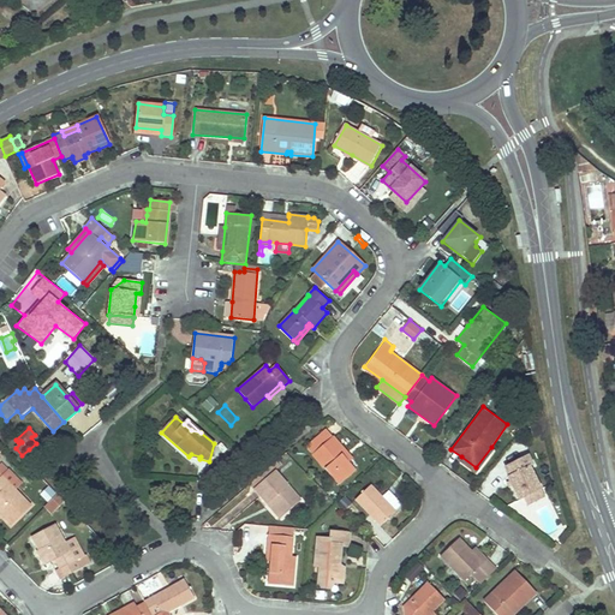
[(312,454),(333,437),(327,430),(306,447),(312,454)]
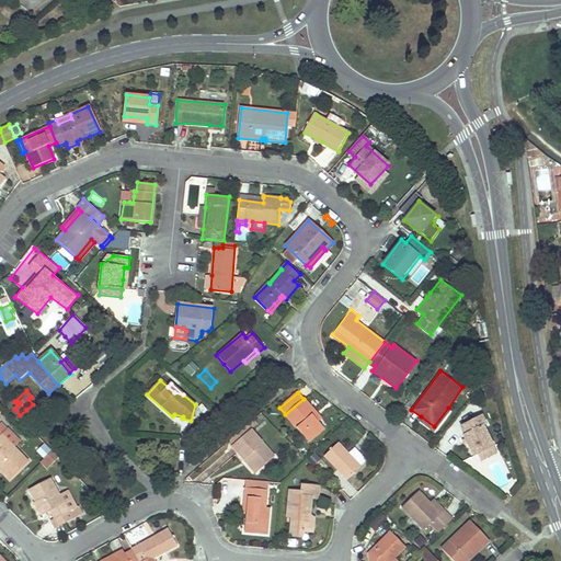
[(323,428),(320,425),(318,422),(311,415),(316,412),(304,399),(285,414),(309,442),(323,428)]
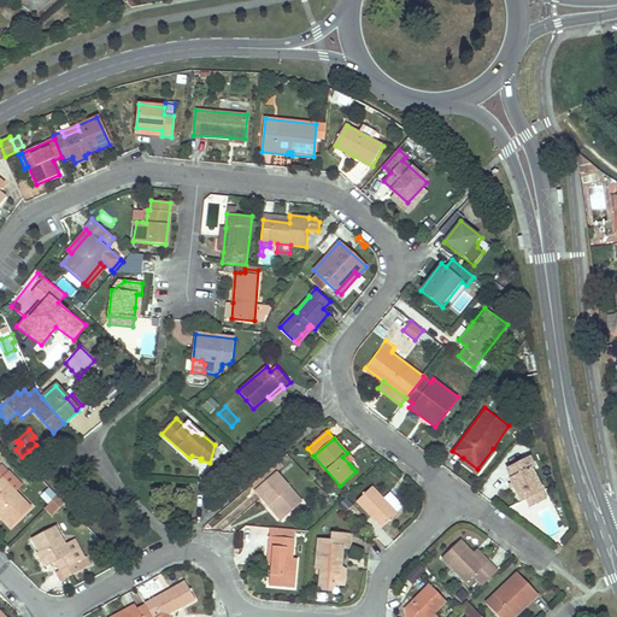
[(477,469),(463,458),(460,462),(477,474),(495,450),(493,448),(477,469)]
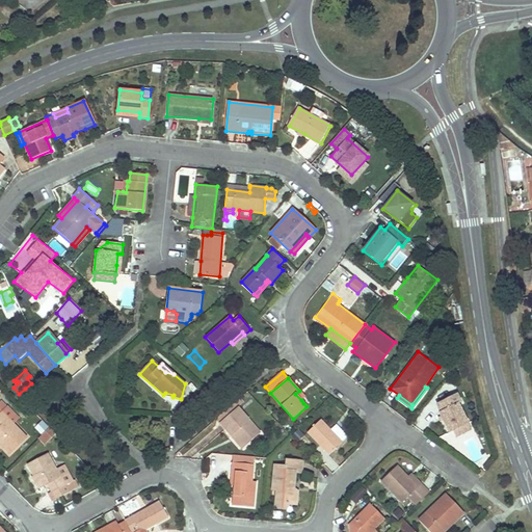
[(301,400),(304,397),(299,391),(295,394),(301,400)]
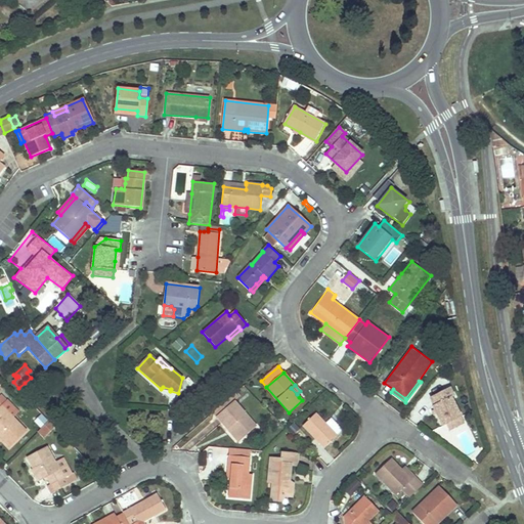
[(462,416),(451,396),(454,395),(450,386),(430,396),(435,404),(433,405),(443,425),(446,424),(462,416)]
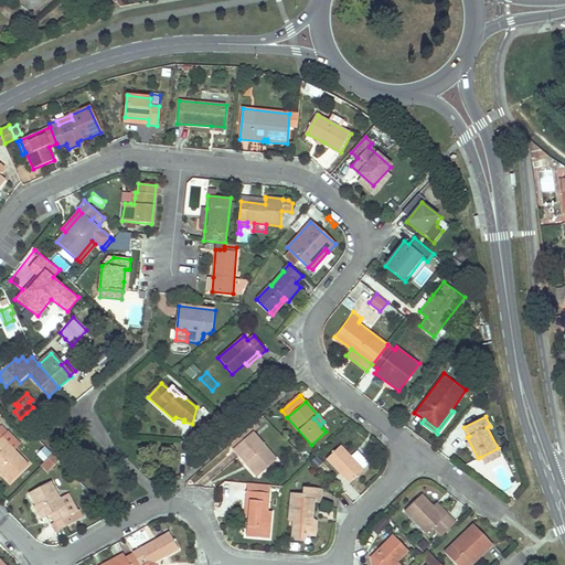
[(231,444),(234,448),(234,449),(246,464),(249,460),(262,473),(277,460),(253,433),(251,435),(246,430),(231,444)]
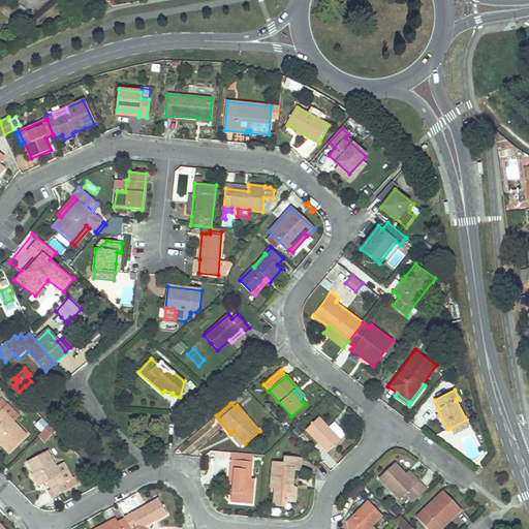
[(9,452),(18,443),(26,435),(0,407),(0,441),(9,452)]
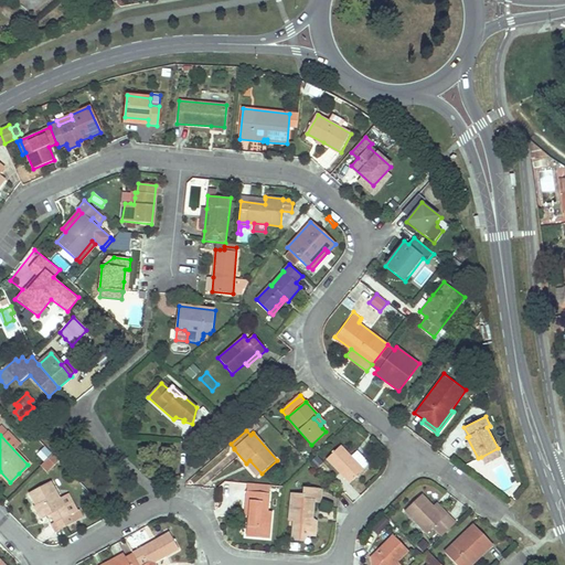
[(35,456),(42,462),(52,452),(45,446),(35,456)]
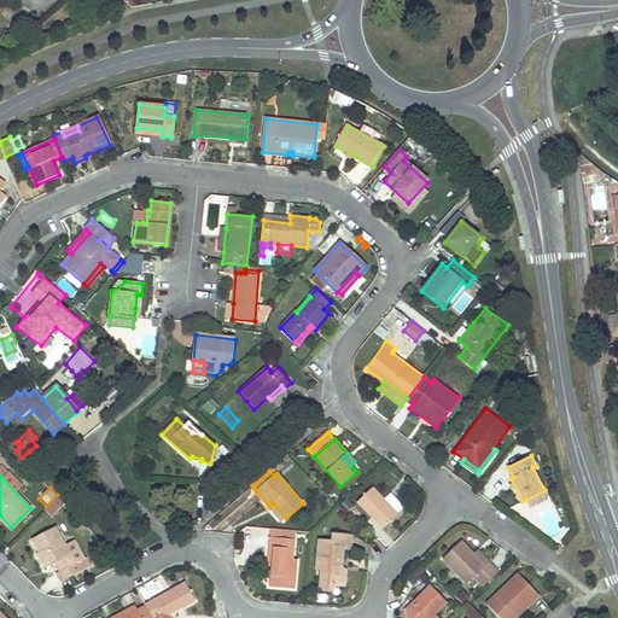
[(382,530),(390,522),(397,514),(397,513),(384,500),(372,488),(356,503),(382,530)]
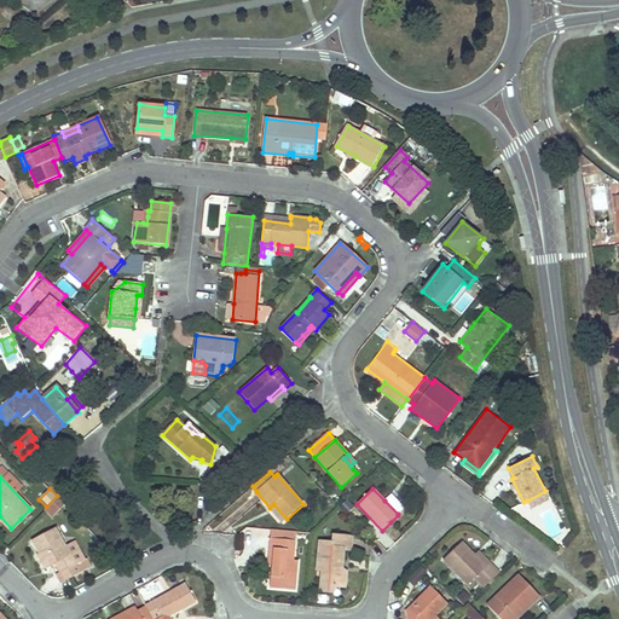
[(548,498),(545,491),(527,501),(531,507),(548,498)]
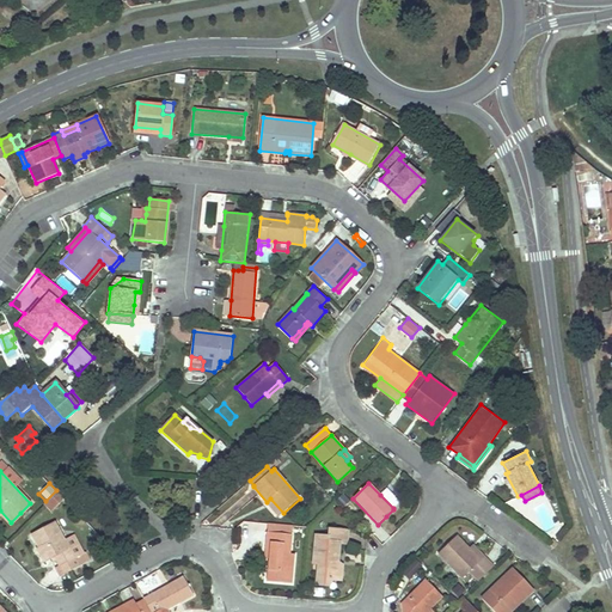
[(387,489),(380,495),(393,508),(399,502),(387,489)]
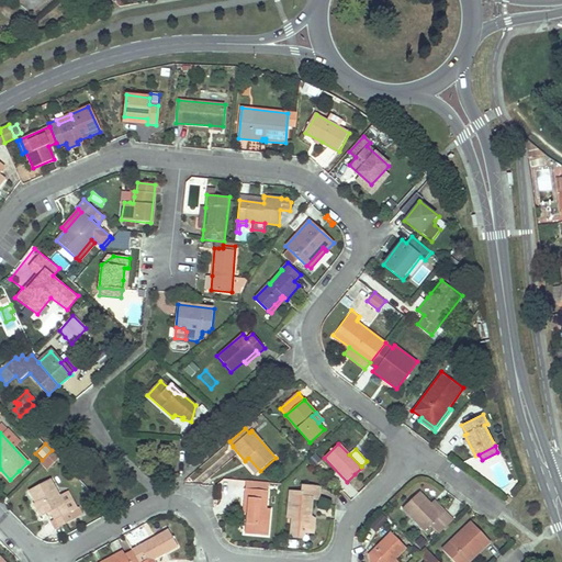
[(47,470),(59,458),(52,451),(41,463),(47,470)]
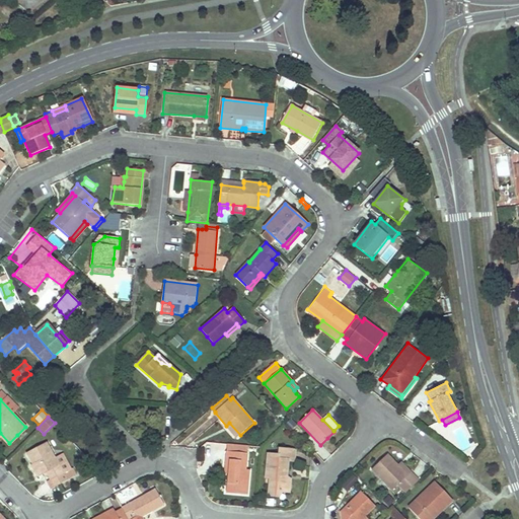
[(229,423),(226,426),(237,438),(240,435),(229,423)]
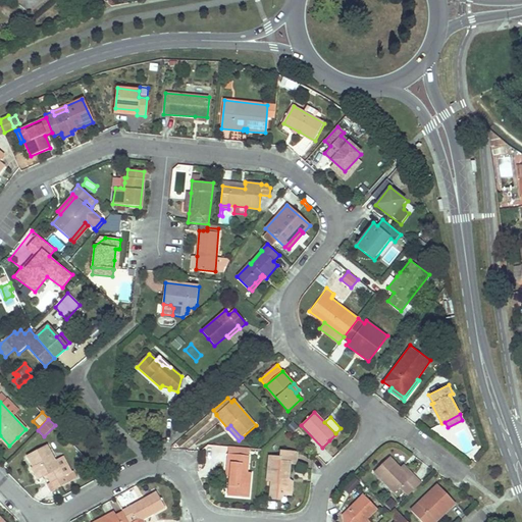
[(51,491),(67,483),(63,476),(71,471),(63,456),(55,460),(47,446),(27,456),(33,467),(31,468),(37,479),(47,475),(50,482),(47,484),(51,491)]
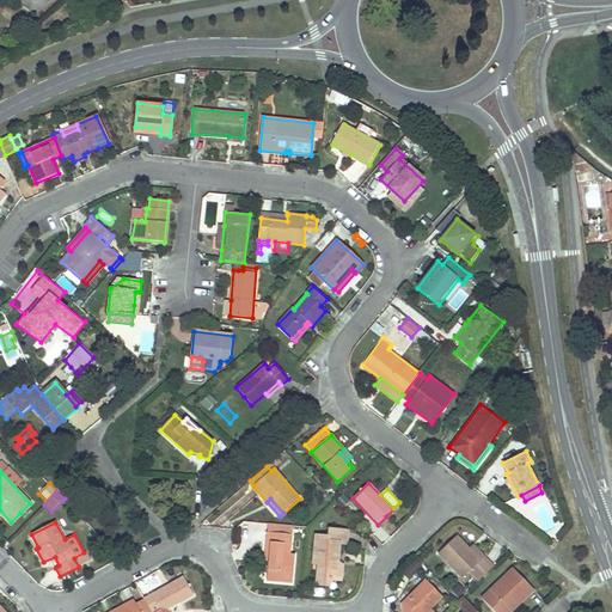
[(341,580),(342,573),(343,565),(338,562),(340,543),(348,544),(349,531),(330,530),(329,537),(317,536),(314,563),(318,563),(317,583),(329,585),(334,580),(341,580)]
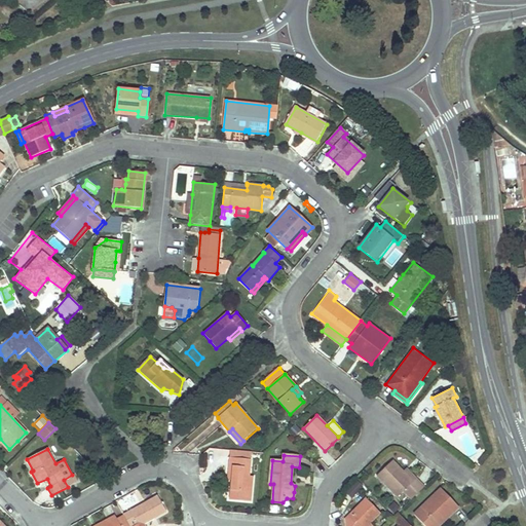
[(230,498),(240,499),(251,500),(253,476),(250,476),(251,459),(229,457),(228,476),(232,476),(232,479),(230,498)]
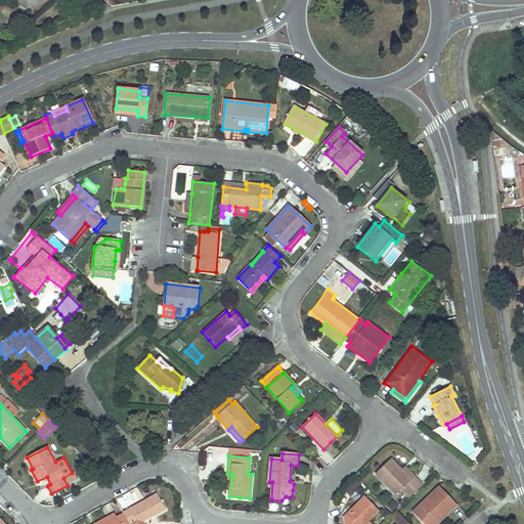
[(391,460),(383,467),(376,474),(396,495),(402,489),(409,497),(422,486),(415,478),(411,481),(402,471),(391,460)]
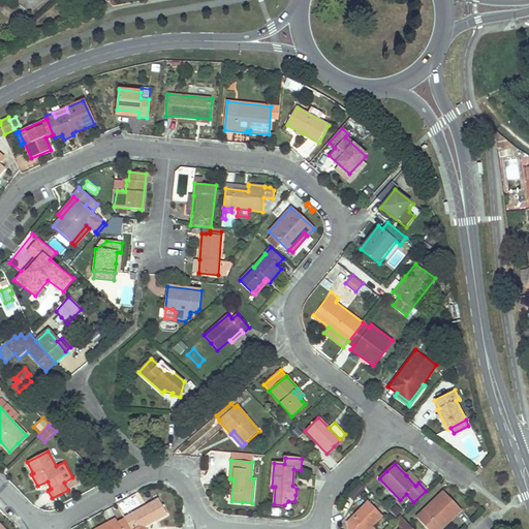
[(415,486),(418,483),(408,472),(406,475),(415,486)]
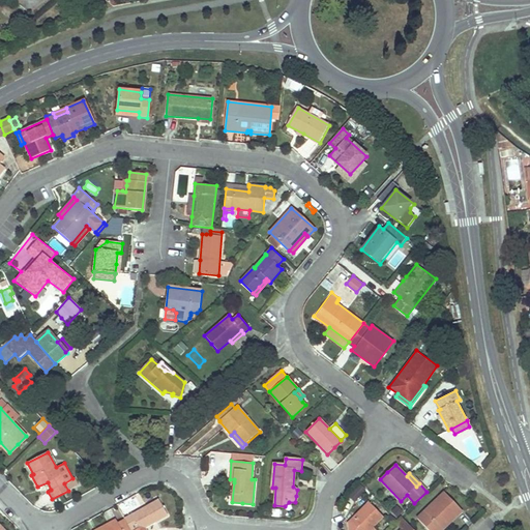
[(79,484),(75,478),(72,478),(64,483),(68,491),(79,484)]
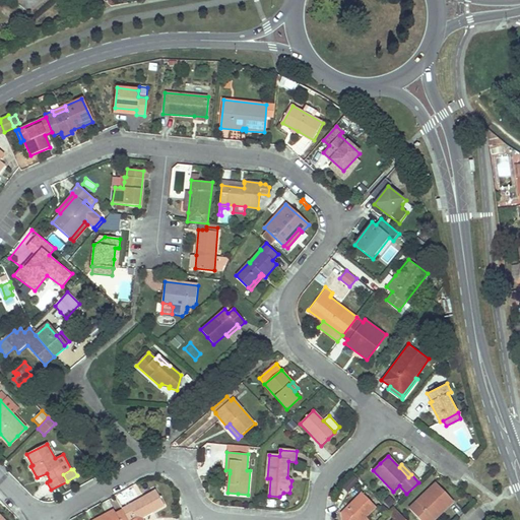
[(433,519),(439,515),(438,513),(436,512),(445,504),(447,507),(453,501),(436,482),(409,508),(420,519),(433,519)]
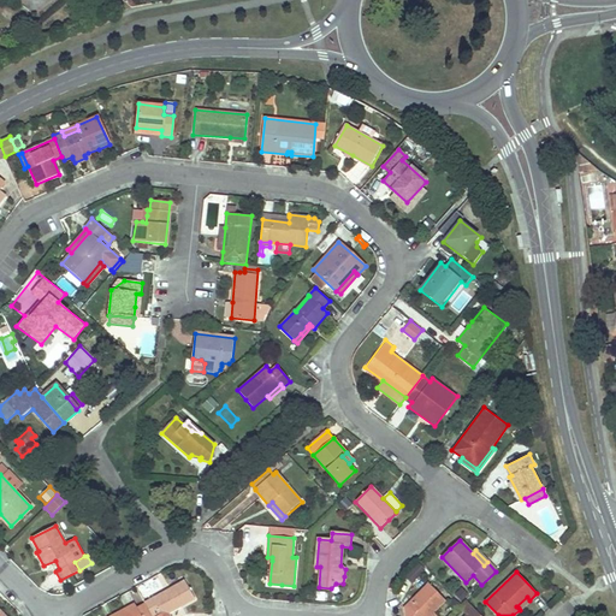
[(144,603),(150,615),(169,615),(169,614),(195,599),(185,581),(144,603)]
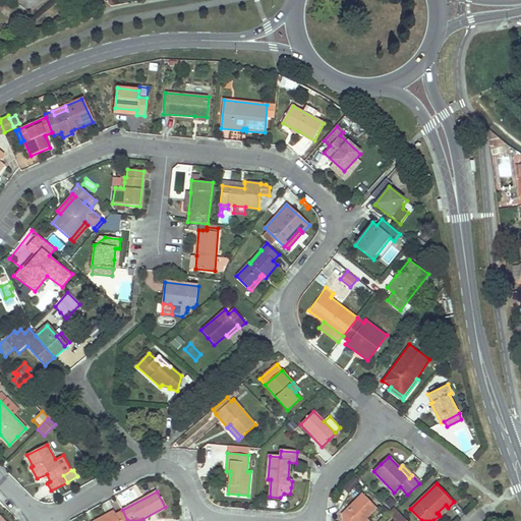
[(377,508),(363,494),(342,514),(342,520),(362,520),(366,517),(377,508)]
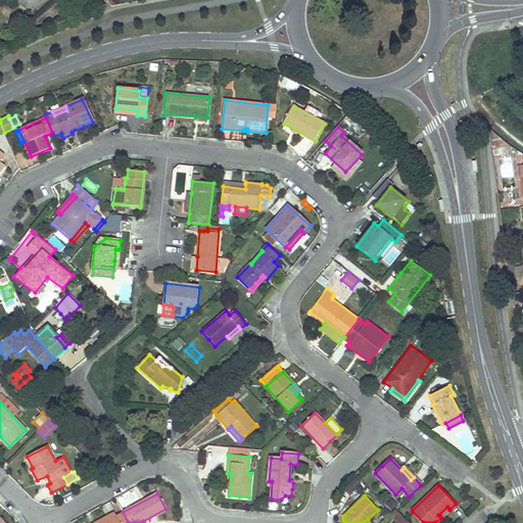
[(441,518),(449,510),(447,507),(438,515),(440,516),(441,518)]
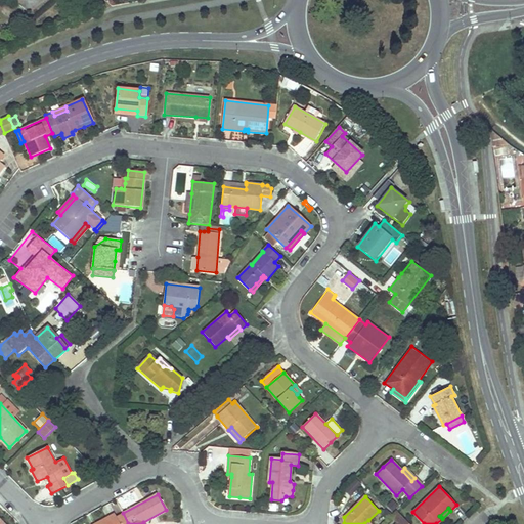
[(409,523),(408,523),(396,511),(392,515),(391,516),(398,523),(396,523),(409,523)]
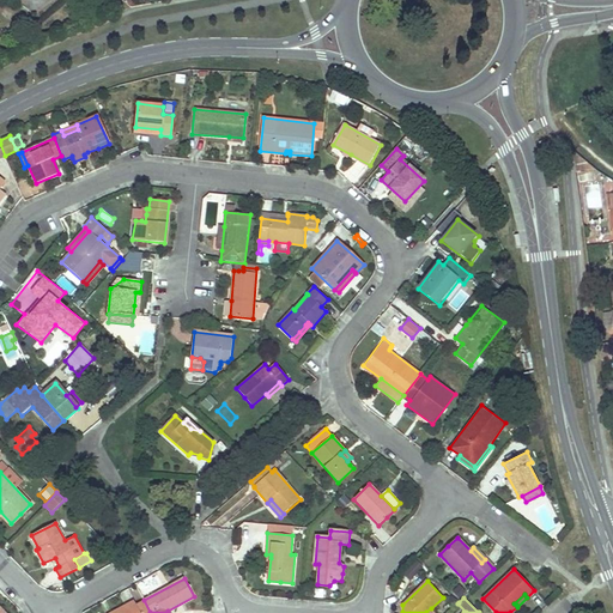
[(117,612),(140,612),(137,604),(134,600),(123,606),(126,608),(117,612)]
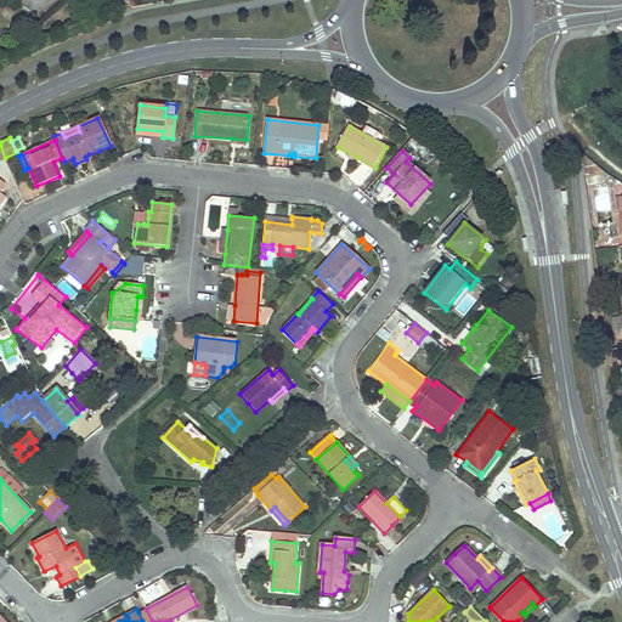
[(152,621),(146,609),(139,612),(142,621),(152,621)]
